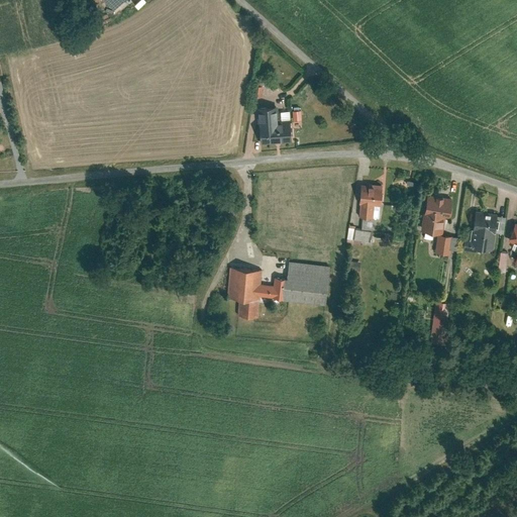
[(266,78),(256,77),(253,95),(263,96),(266,78)]
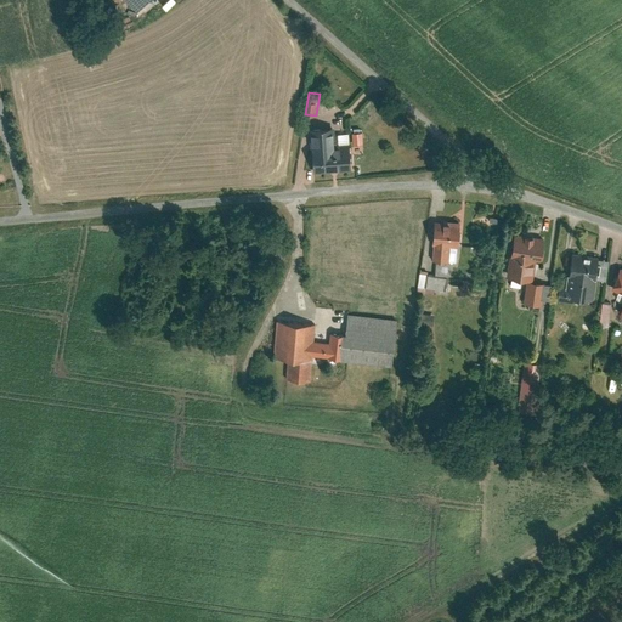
[(314,126),(316,170),(351,168),(351,148),(341,150),(341,145),(335,145),(335,125),(314,126)]
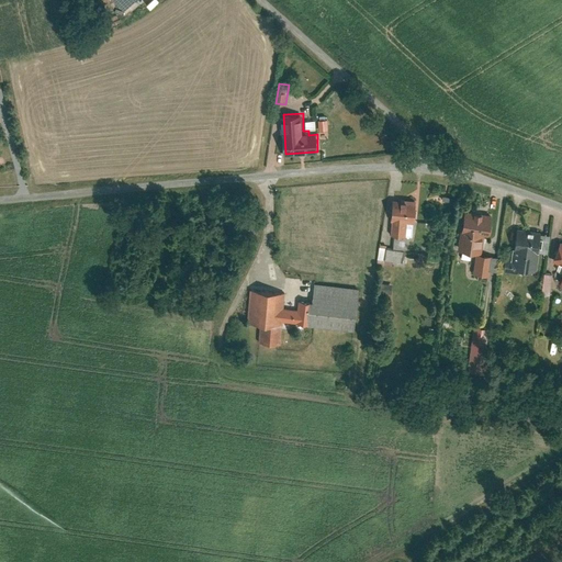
[(328,117),(318,119),(319,131),(329,130),(328,117)]
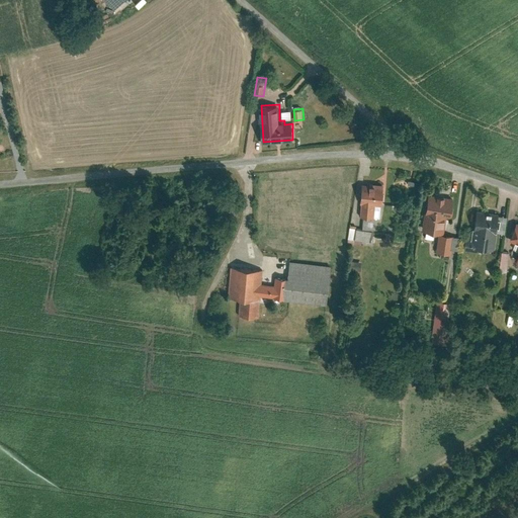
[(384,184),(360,183),(357,219),(361,219),(374,220),(375,207),(382,207),(384,184)]
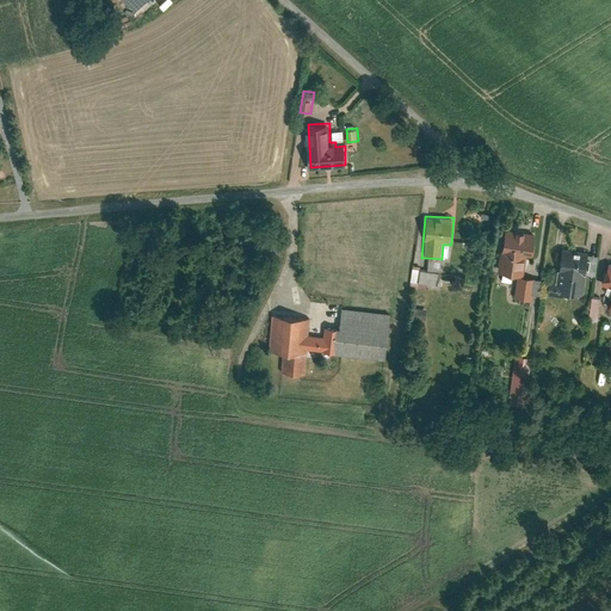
[(517,297),(535,300),(538,279),(529,278),(532,255),(535,255),(538,233),(507,228),(504,248),(501,248),(498,272),(520,277),(517,297)]
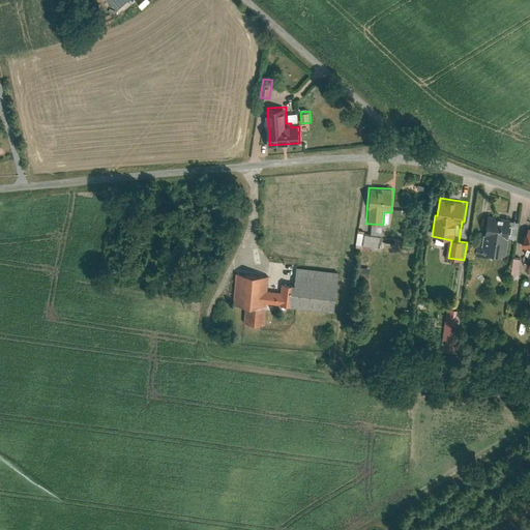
[(516,222),(486,218),(483,234),(488,235),(486,257),(508,259),(510,235),(513,237),(516,222)]
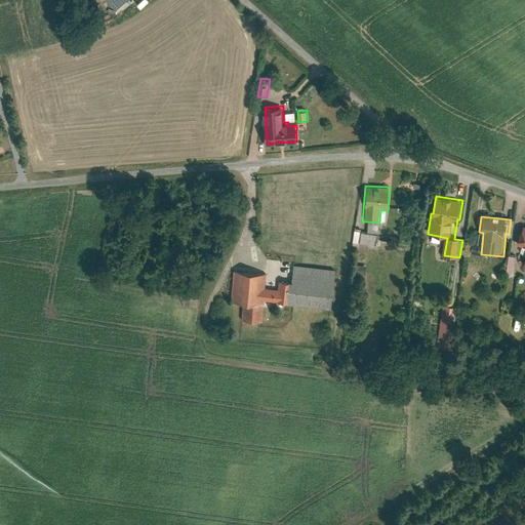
[(379,223),(366,221),(365,230),(354,229),(352,248),(367,250),(367,245),(377,246),(379,223)]
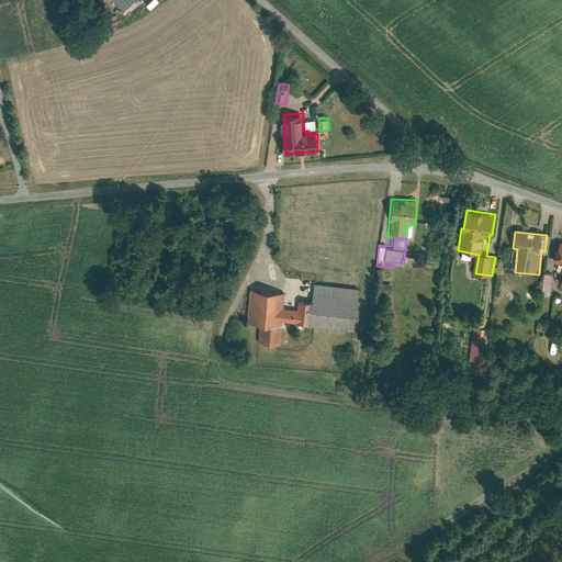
[(561,244),(557,243),(549,261),(559,265),(555,273),(561,276),(561,284),(561,285),(561,284),(561,244)]
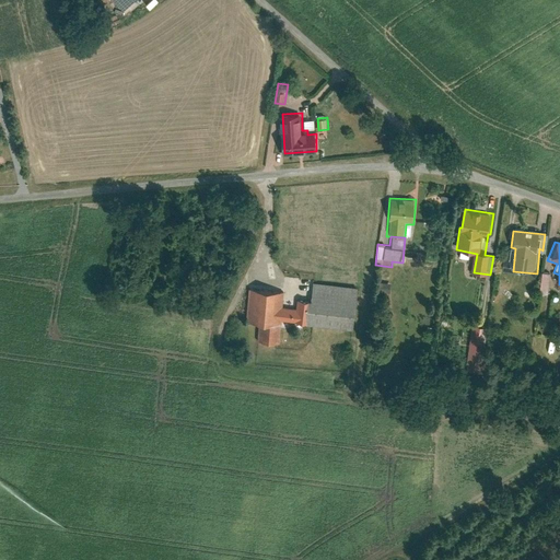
[(553,295),(553,272),(543,272),(543,295),(553,295)]
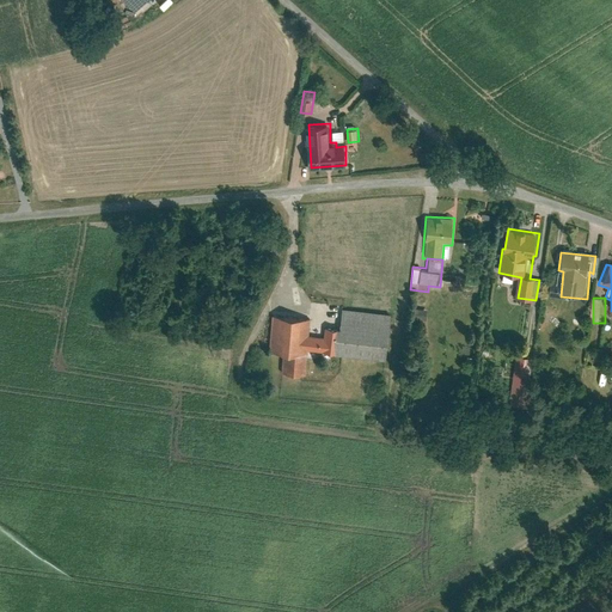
[(391,313),(344,307),(342,329),(340,353),(386,359),(391,313)]
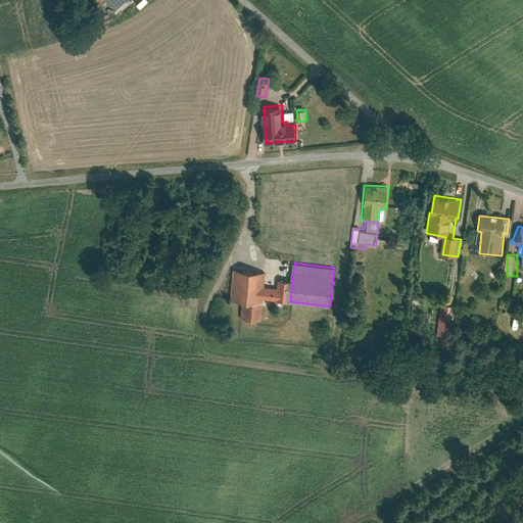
[(268,274),(234,269),(230,298),(244,300),(264,302),(265,298),(266,286),(268,274)]
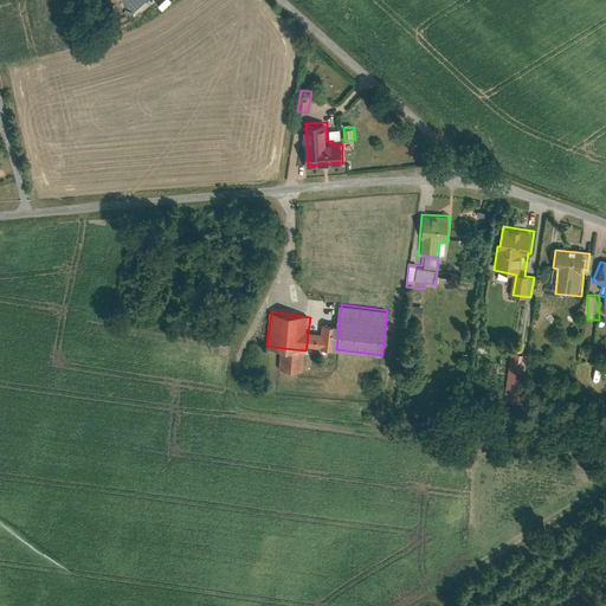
[(322,347),(336,349),(339,326),(326,323),(324,334),(322,347)]
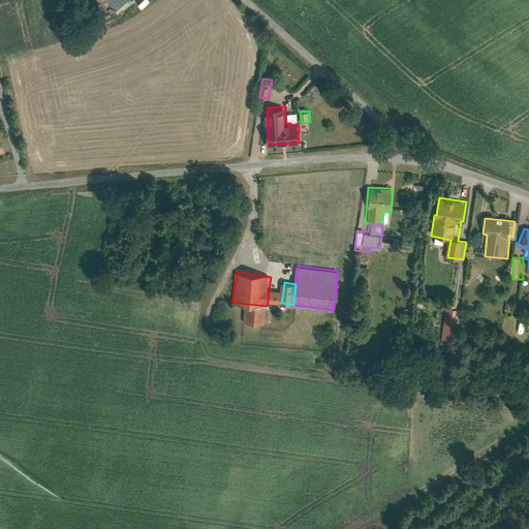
[(281,303),(283,291),(269,289),(268,302),(281,303)]
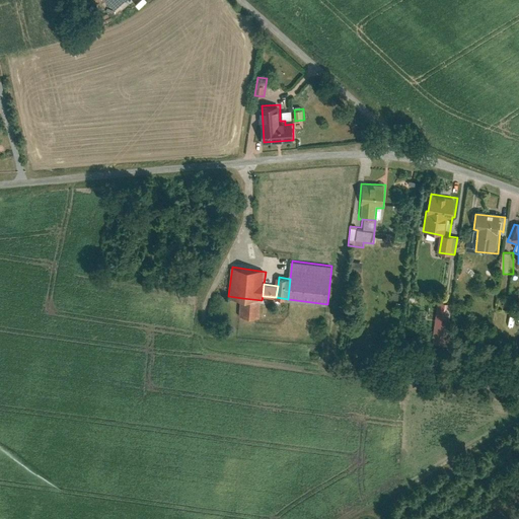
[(242,298),(240,314),(260,316),(262,300),(242,298)]
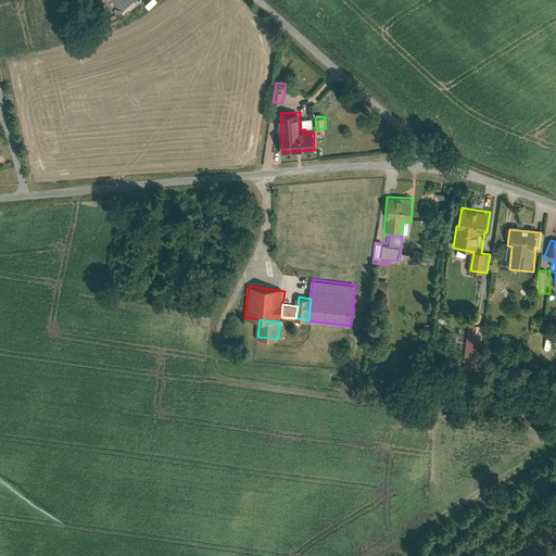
[(482,327),(469,325),(466,345),(480,348),(482,327)]
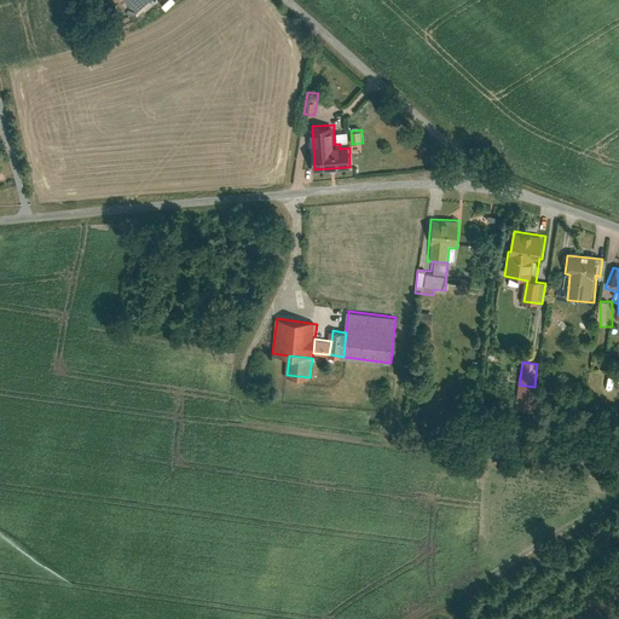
[(473,455),(493,456),(493,445),(474,444),(473,455)]
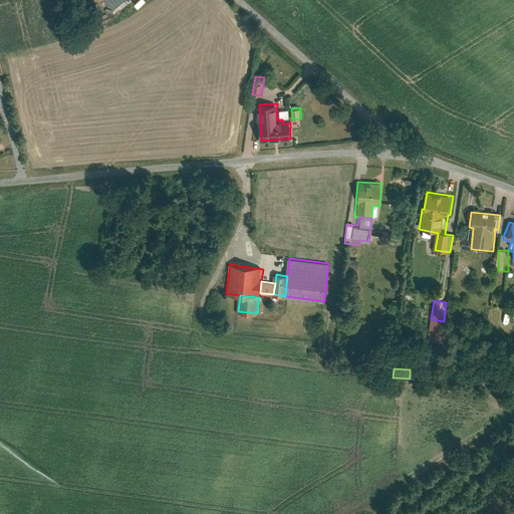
All buildings are outlined.
